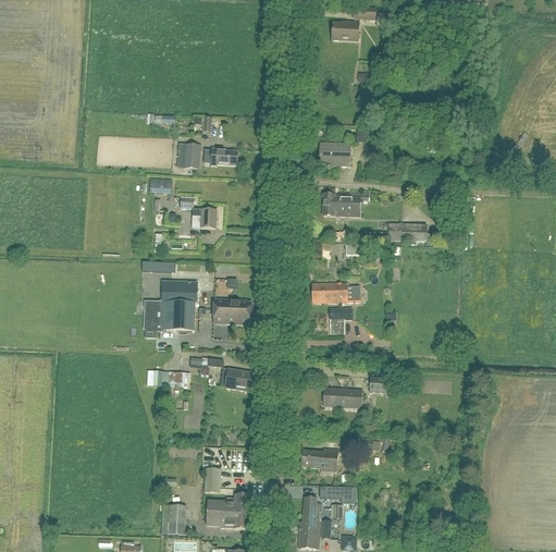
[(353,16),(374,17),(375,7),(354,5),(353,16)]
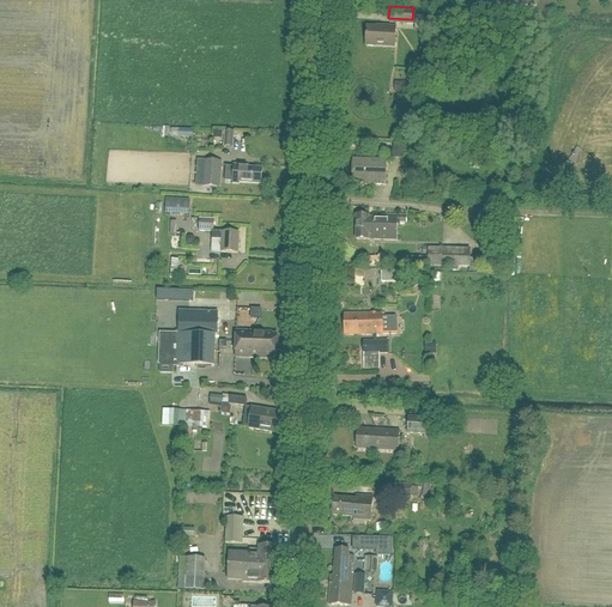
[(414,11),(413,25),(422,25),(430,25),(431,12),(414,11)]
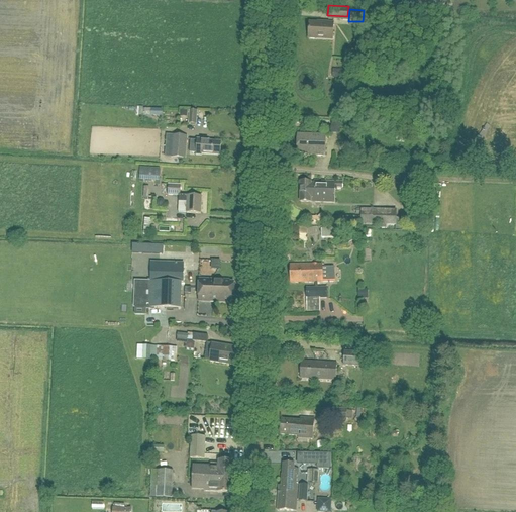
[(307,34),(331,36),(332,18),(321,17),(321,19),(308,18),(307,34)]
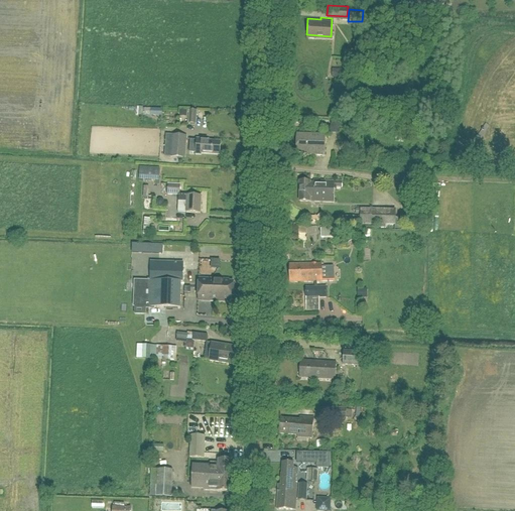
[(352,46),(342,46),(342,55),(351,55),(352,46)]
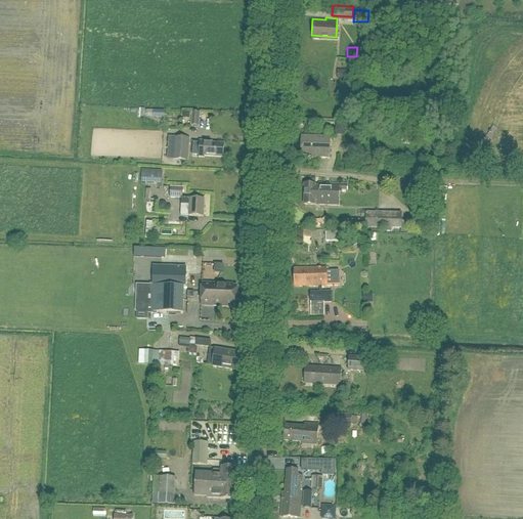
[(346,67),(337,67),(336,75),(345,76),(346,67)]
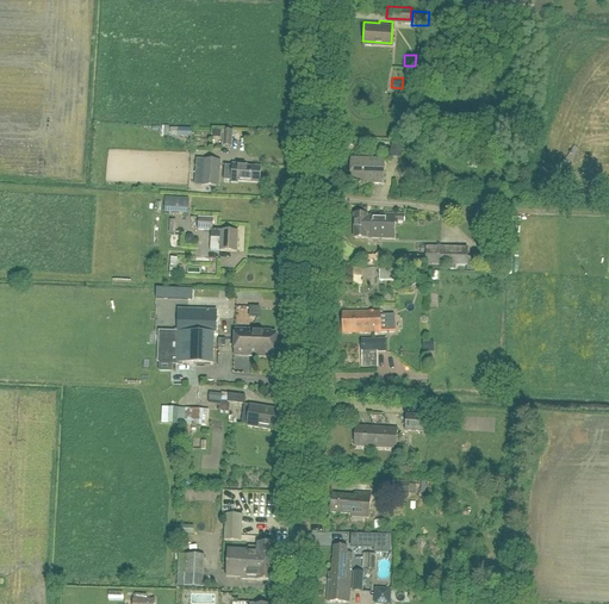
[(399,154),(401,141),(401,136),(391,136),(391,141),(390,141),(390,153),(399,154)]
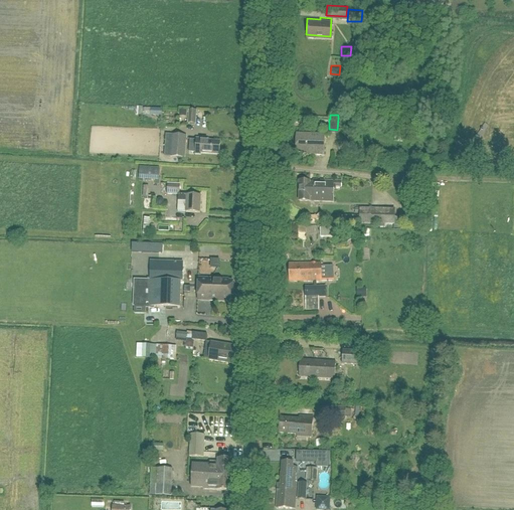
[(294,148),(305,148),(305,150),(323,151),(324,130),(295,129),(294,148)]
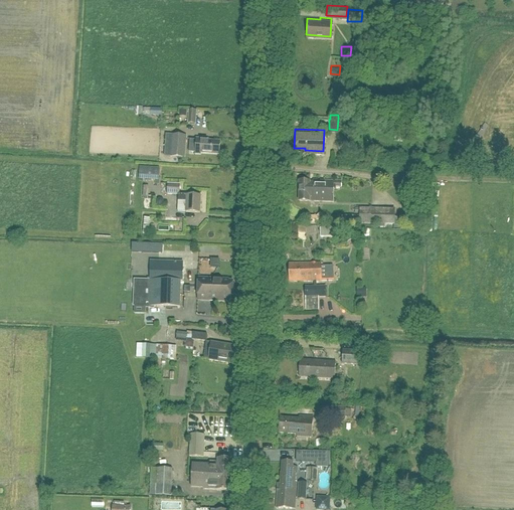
[(166,131),(164,131),(163,152),(168,152),(184,153),(185,132),(166,131)]
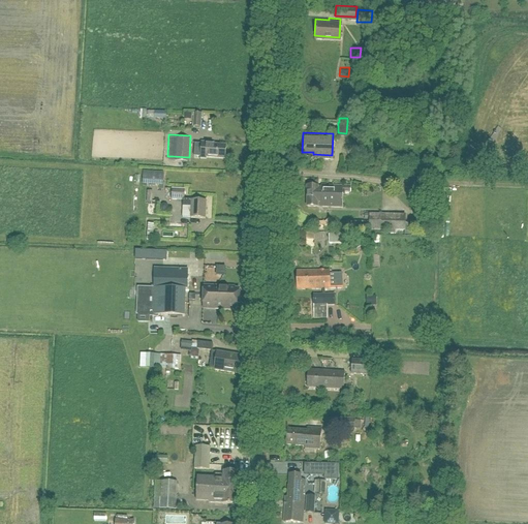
[(200,137),(200,140),(193,140),(192,152),(199,153),(199,155),(205,155),(206,154),(224,155),(225,141),(212,141),(213,139),(200,137)]
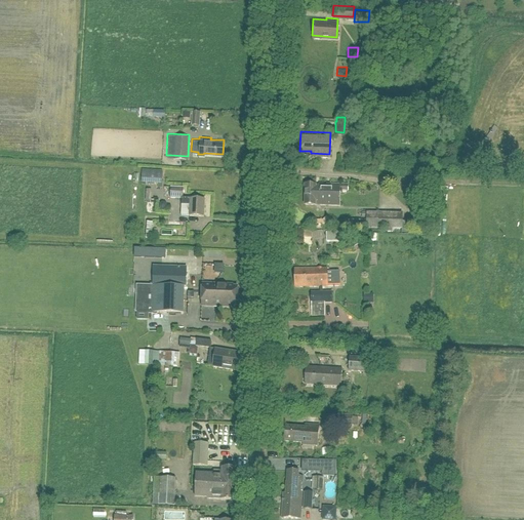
[(139,178),(145,178),(156,180),(156,183),(161,183),(161,166),(140,165),(139,178)]
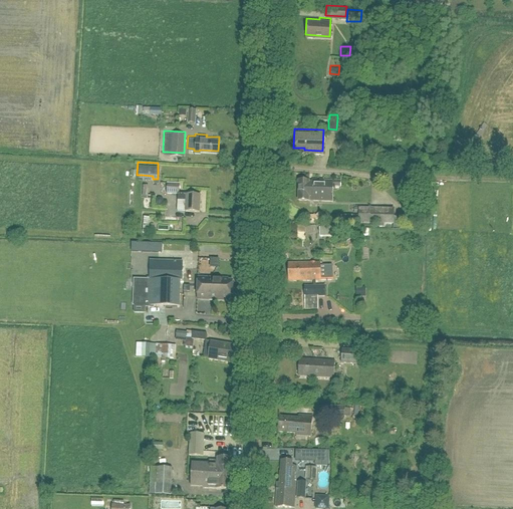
[(297,197),(331,198),(332,183),(339,183),(339,177),(322,176),(322,178),(308,177),(297,177),(297,197)]
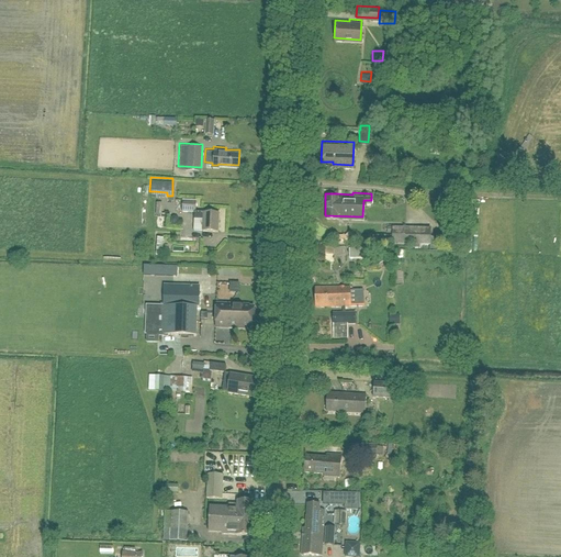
[(219,209),(194,208),(194,197),(181,196),(181,208),(193,208),(193,215),(202,215),(201,227),(217,229),(219,209)]
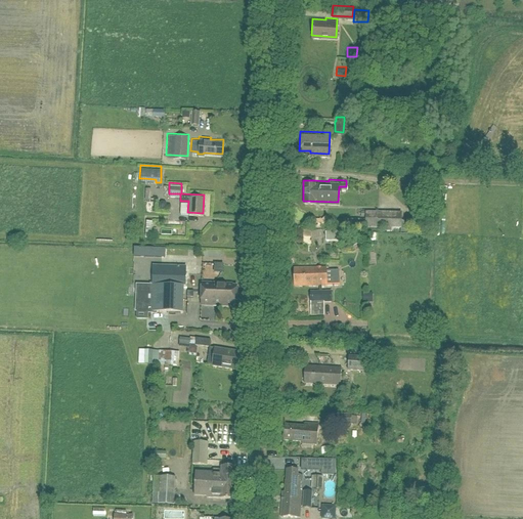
[(400,208),(364,208),(364,224),(400,224),(400,208)]
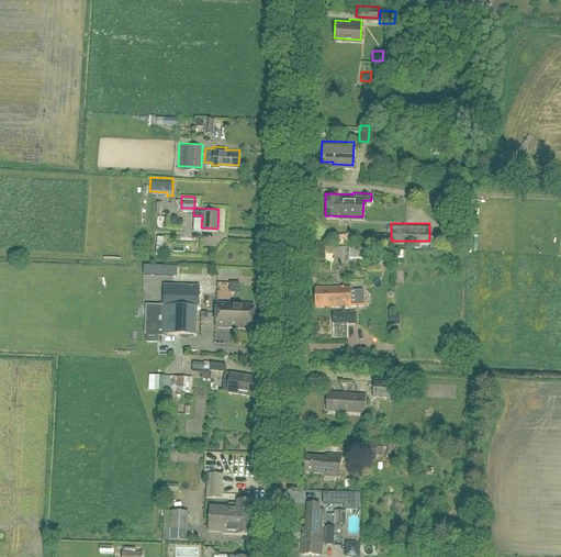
[(348,244),(348,255),(363,255),(363,244),(348,244)]
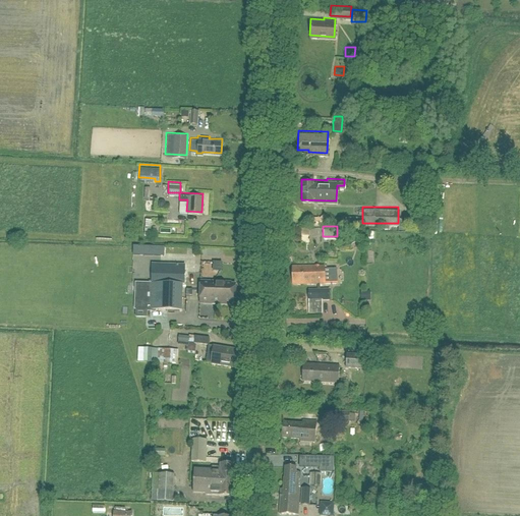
[(151,260),(151,279),(134,279),(133,305),(181,307),(182,280),(184,280),(184,261),(151,260)]
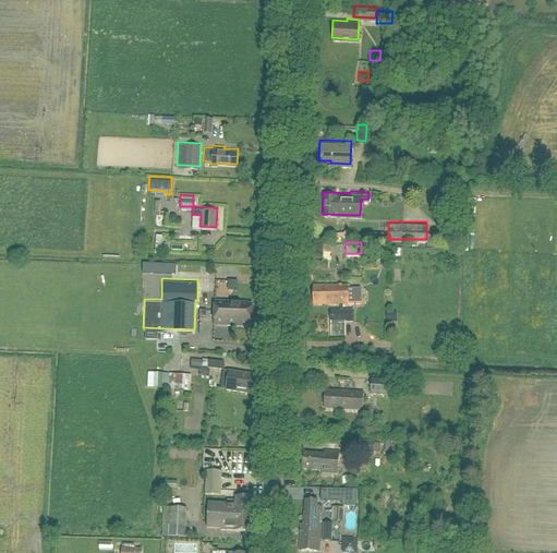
[(329,307),(329,325),(329,332),(344,331),(344,317),(351,317),(351,307),(342,307),(342,300),(347,300),(347,280),(313,281),(313,301),(338,300),(338,307),(329,307)]
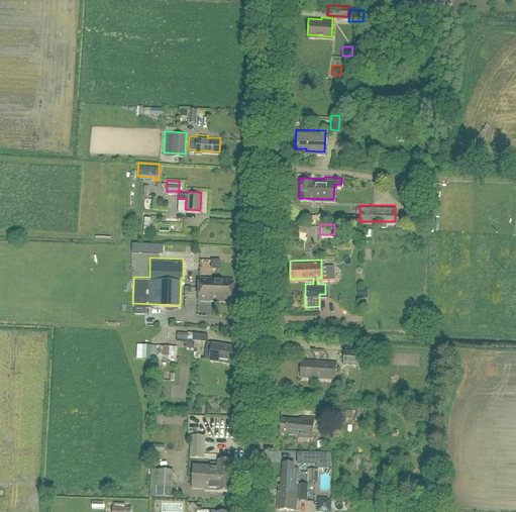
[(198,286),(232,288),(233,279),(228,279),(228,277),(198,276),(198,286)]
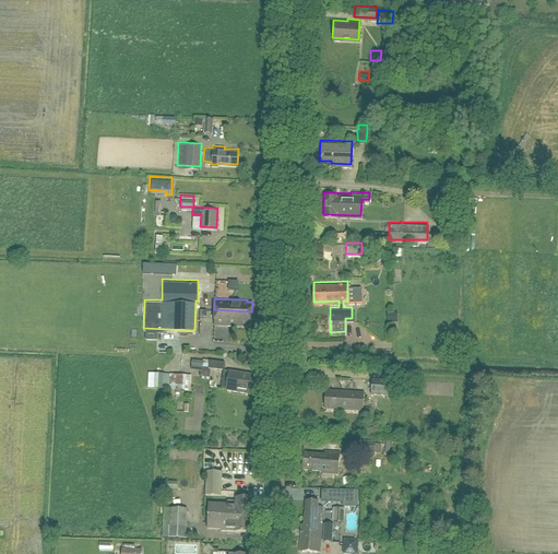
[(251,311),(214,309),(213,321),(246,322),(246,320),(251,320),(251,311)]
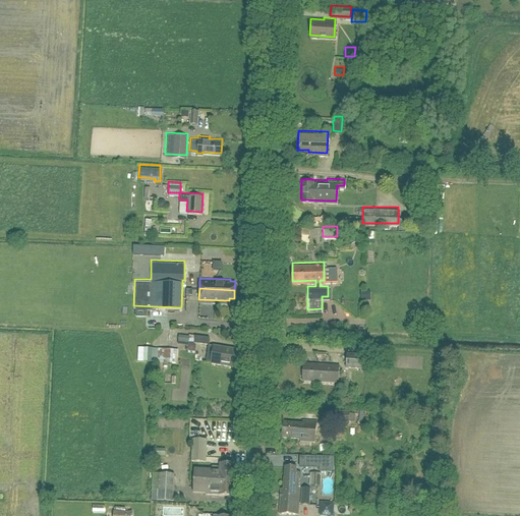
[(214,313),(214,302),(204,301),(204,312),(214,313)]
